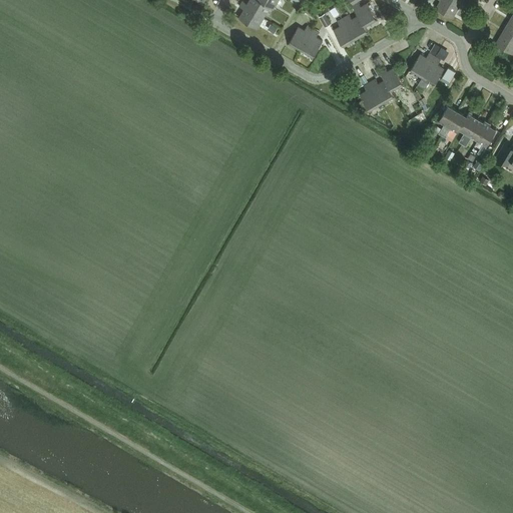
[(243,8),(238,17),(257,27),(264,16),(245,5),(247,2),(242,0),(241,0),(238,5),(243,8)]
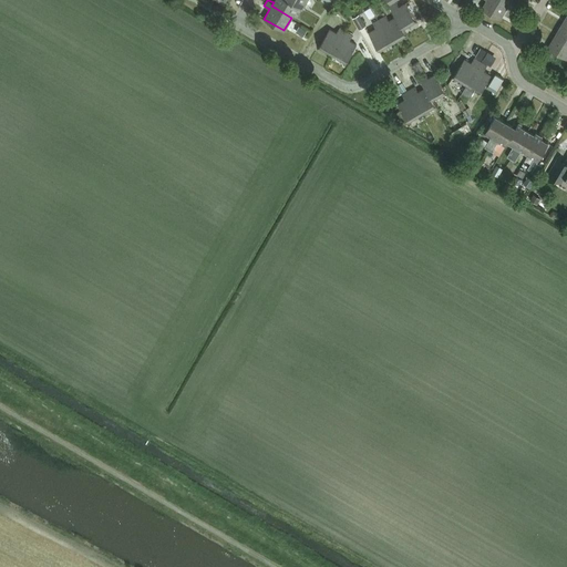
[(275,0),(274,2),(271,6),(291,18),(298,7),(287,0),(275,0)]
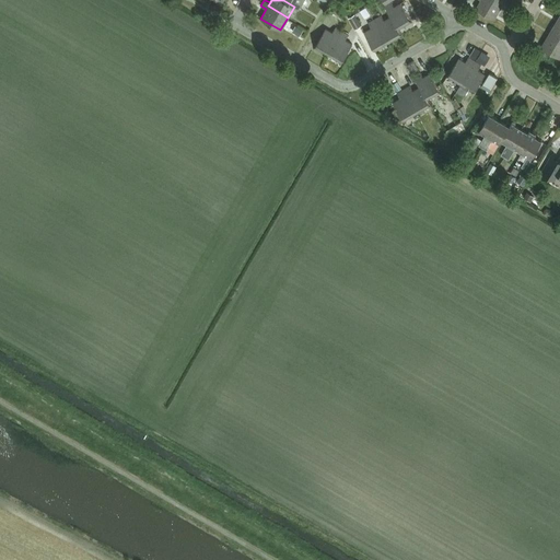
[(283,0),(294,7),(298,9),(303,0),(283,0)]
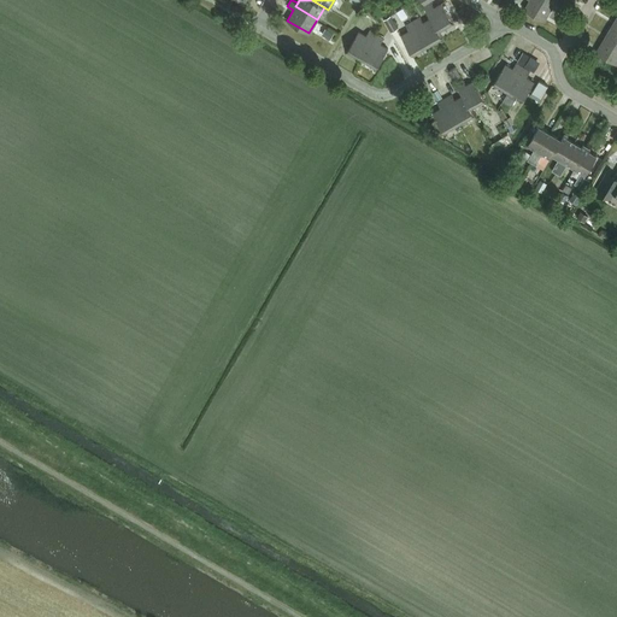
[(529,0),(524,9),(544,21),(552,7),(539,0),(529,0)]
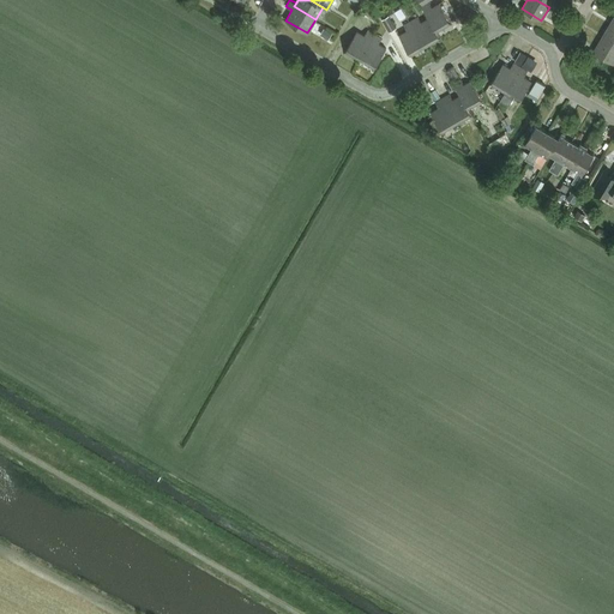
[(428,1),(421,6),(428,18),(437,31),(438,31),(451,23),(439,4),(432,7),(428,1)]
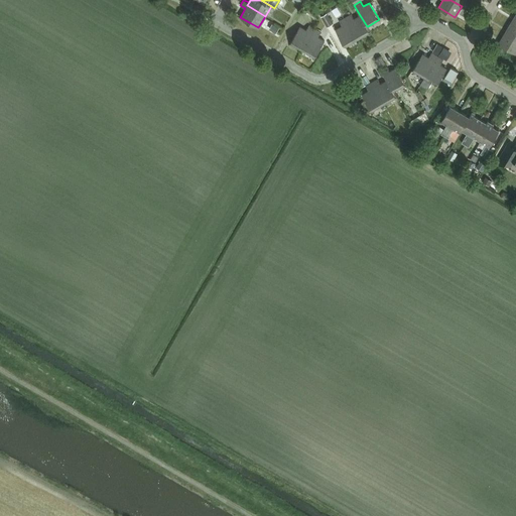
[(328,13),(321,16),(328,26),(334,23),(328,13)]
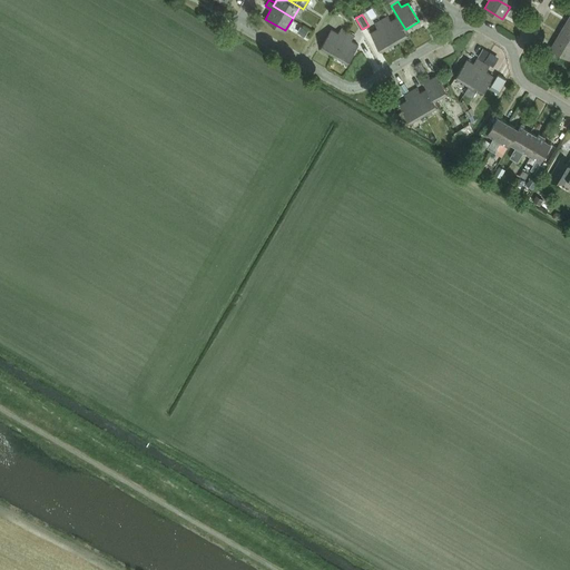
[(387,16),(381,19),(395,43),(410,35),(406,29),(405,29),(397,17),(391,20),(387,16)]
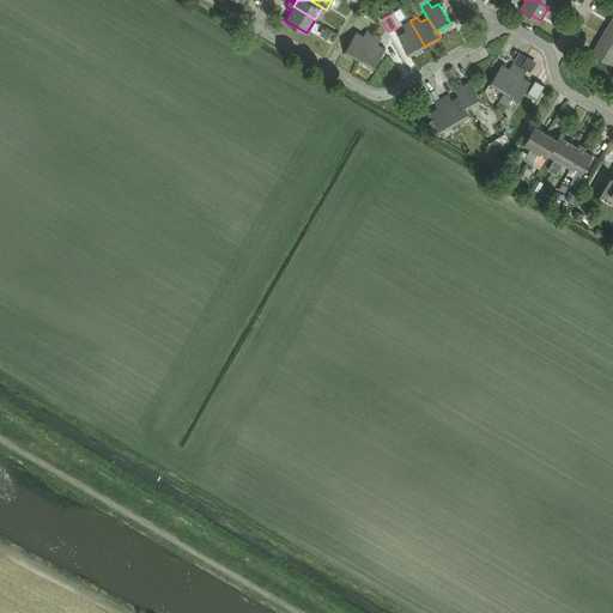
[(406,30),(399,34),(411,54),(425,47),(410,20),(404,24),(406,30)]
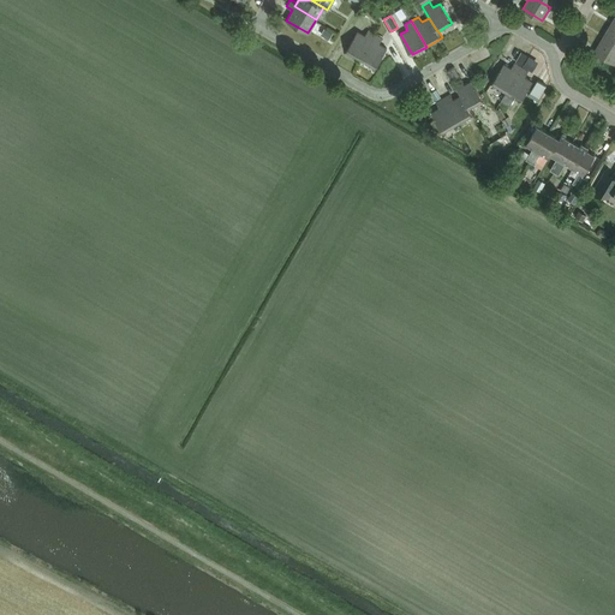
[(614,28),(610,25),(603,37),(614,43),(614,28)]
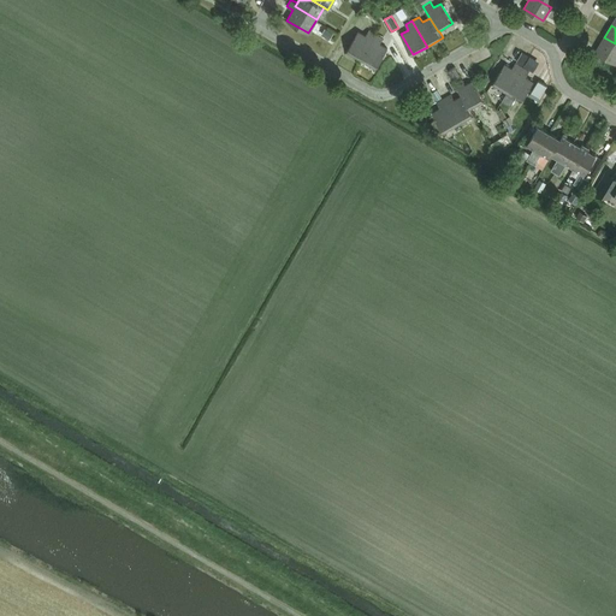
[(359,30),(347,51),(361,59),(375,34),(368,29),(366,35),(359,30)]
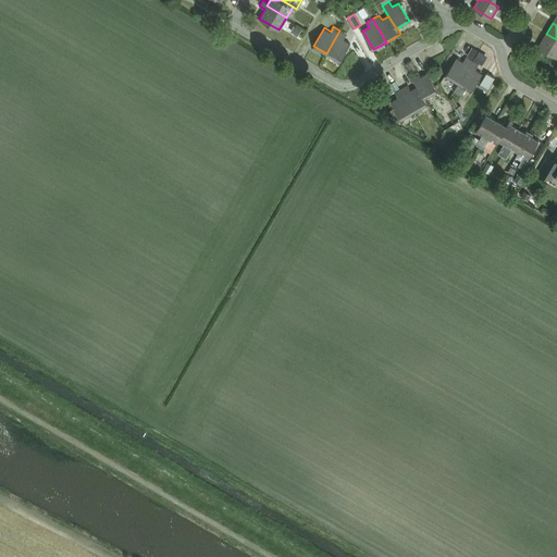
[(339,31),(326,53),(339,61),(350,42),(344,39),(346,34),(339,31)]
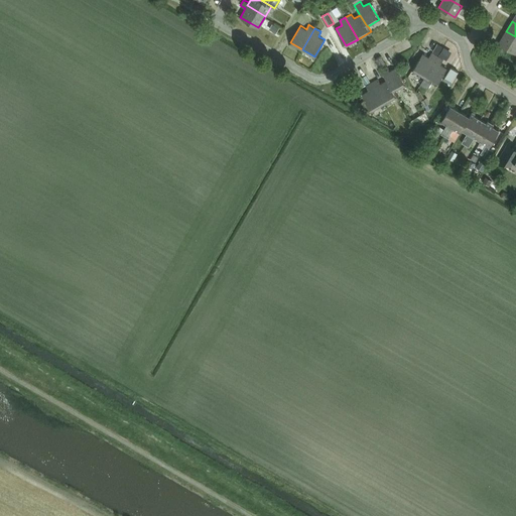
[(515,36),(506,31),(499,42),(515,52),(515,50),(515,36)]
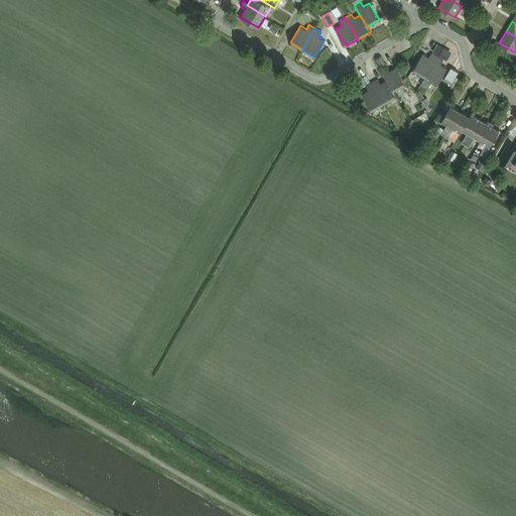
[(439,54),(443,47),(437,44),(433,50),(439,54)]
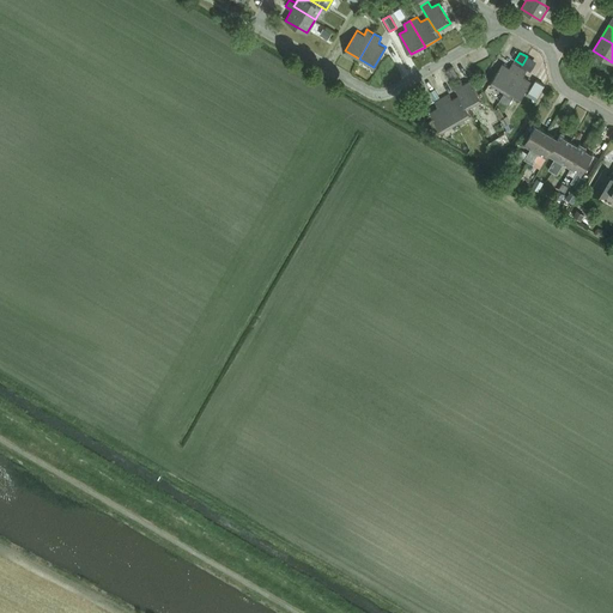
[(527,56),(522,65),(530,70),(536,61),(528,55),(527,56)]
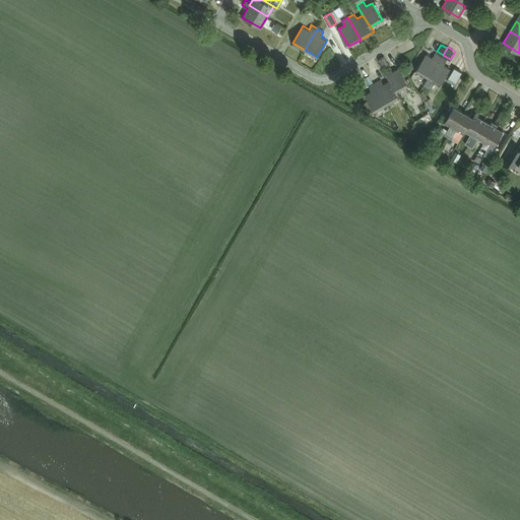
[(426,54),(415,71),(428,78),(441,57),(435,53),(432,58),(426,54)]
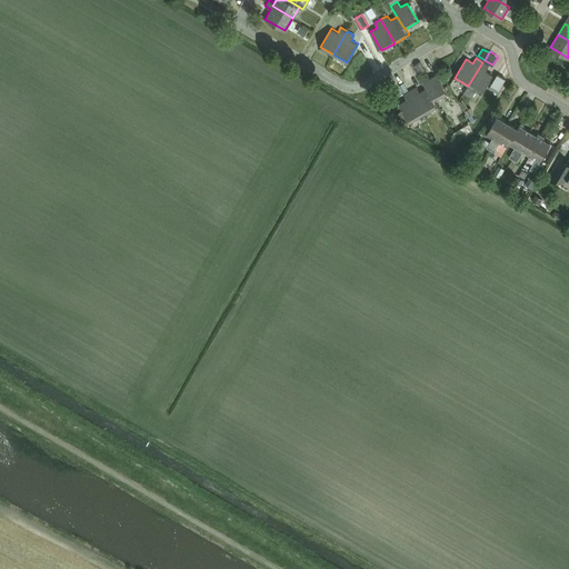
[(413,65),(419,75),(426,70),(420,61),(413,65)]
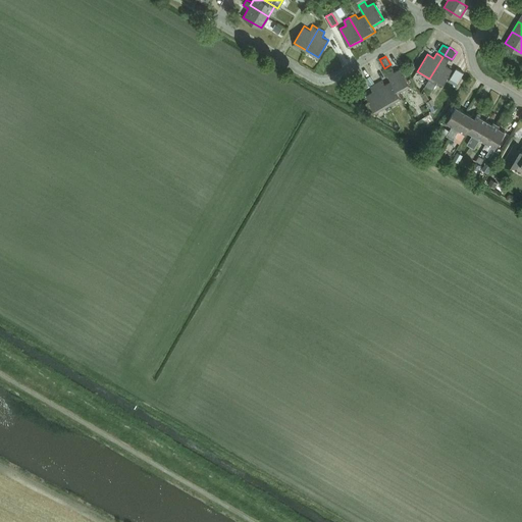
[(441,86),(452,69),(446,65),(449,61),(442,57),(429,79),(425,85),(432,90),(436,83),(441,86)]
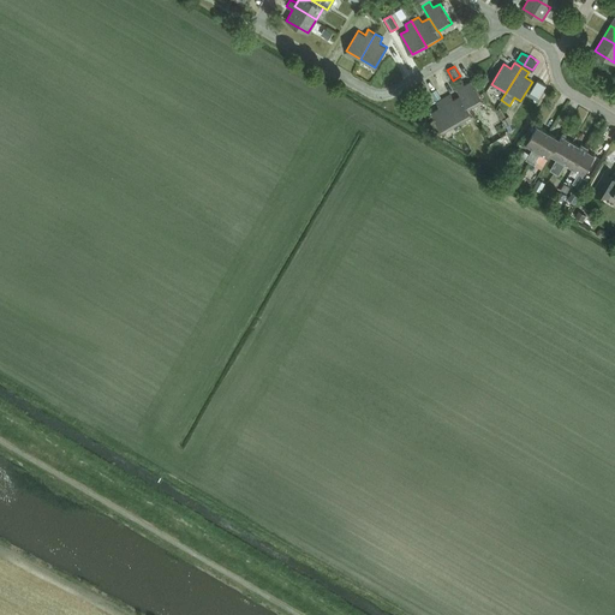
[(461,79),(454,83),(461,96),(469,108),(470,108),(483,101),(472,81),(465,85),(461,79)]
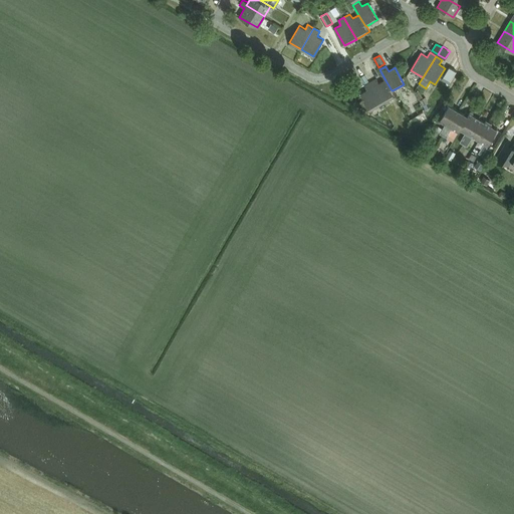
[(449,66),(442,79),(448,82),(456,70),(449,66)]
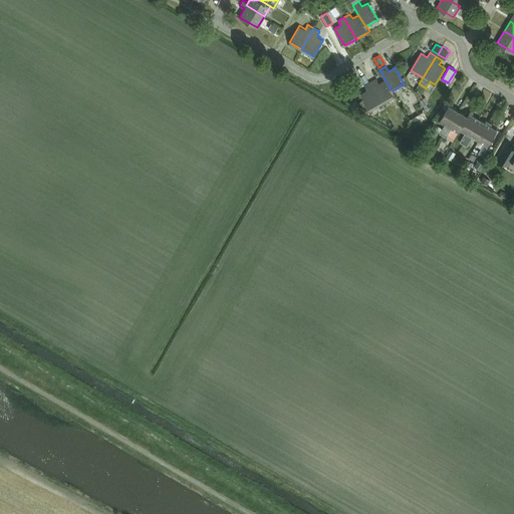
[(365,74),(360,77),(364,83),(368,81),(365,74)]
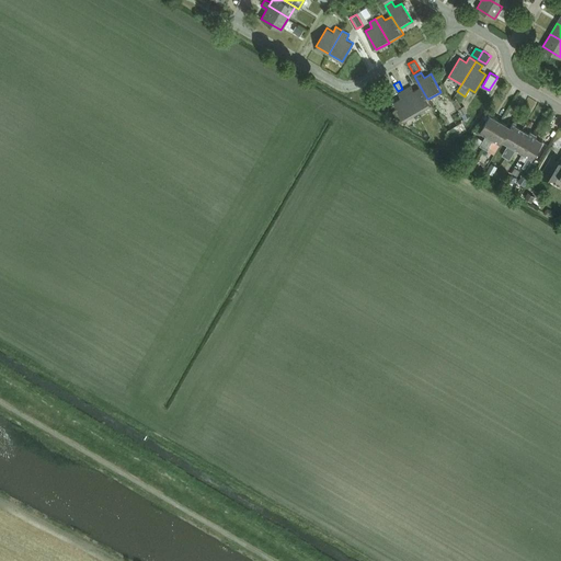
[(411,87),(404,90),(418,113),(432,105),(428,99),(427,99),(421,88),(414,91),(411,87)]
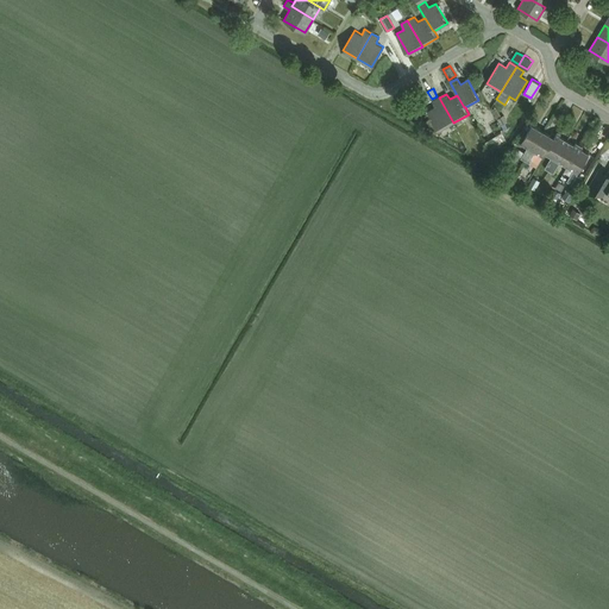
[(435,107),(427,111),(438,130),(453,123),(439,98),(433,101),(435,107)]
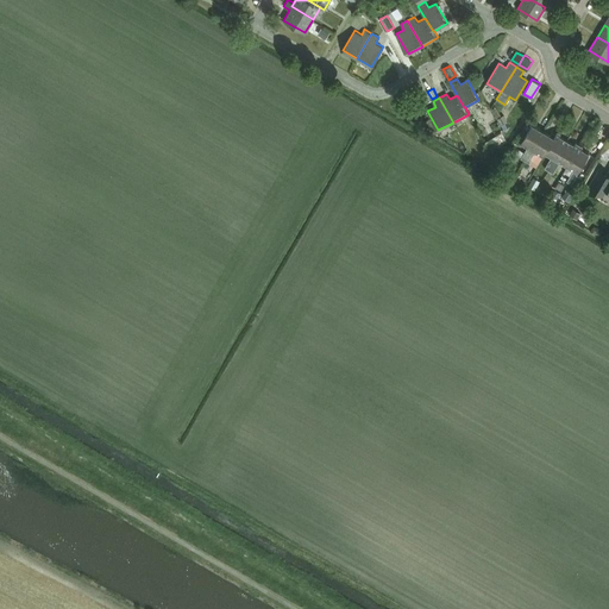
[(500,115),(497,118),(501,124),(504,123),(507,120),(502,114),(500,115)]
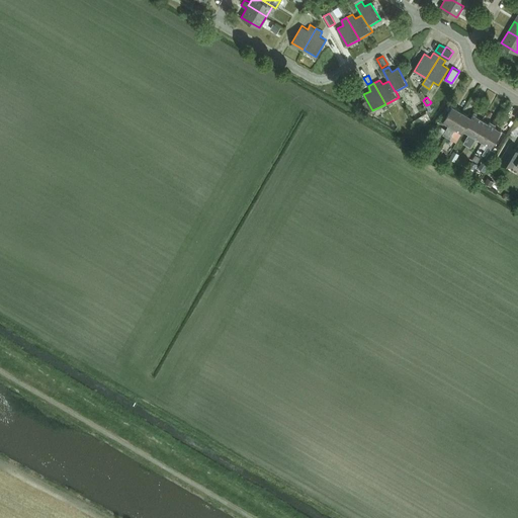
[(453,103),(443,120),(449,124),(443,134),(447,136),(462,111),(455,107),(457,105),(453,103)]
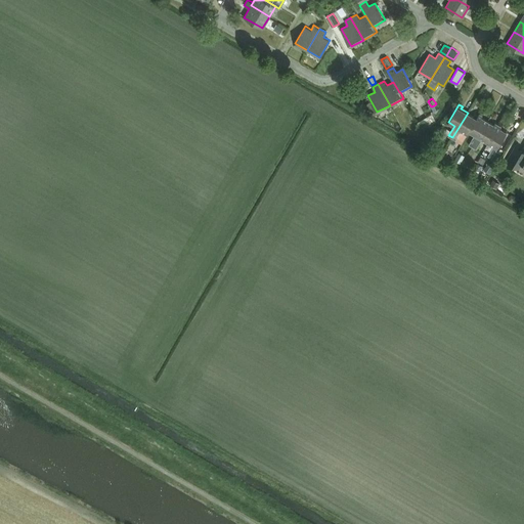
[(468,113),(452,137),(456,140),(462,130),(468,133),(470,131),(469,131),(478,116),(476,115),(474,117),(468,113)]
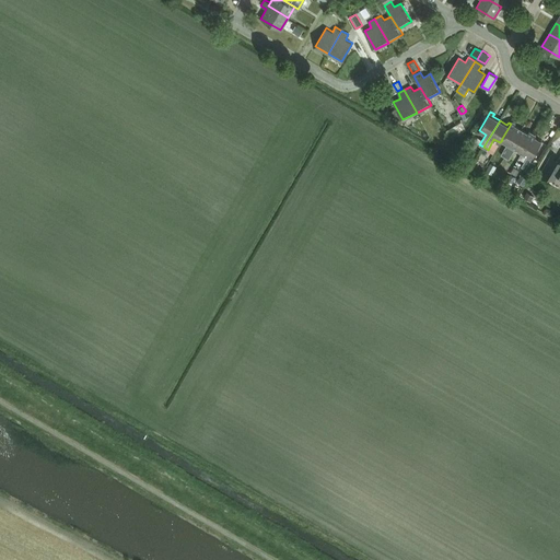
[(506,143),(500,153),(504,155),(521,129),(514,125),(515,123),(513,121),(511,124),(501,140),(502,140),(506,143)]
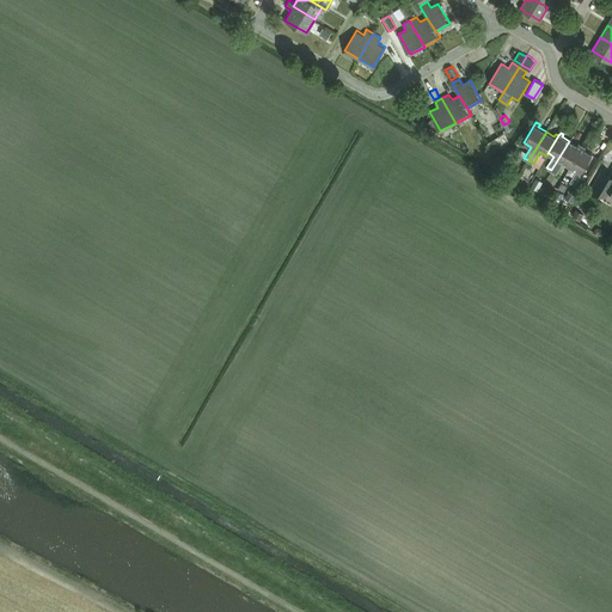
[(569,141),(551,170),(556,173),(562,161),(568,165),(580,145),(579,144),(576,146),(569,141)]
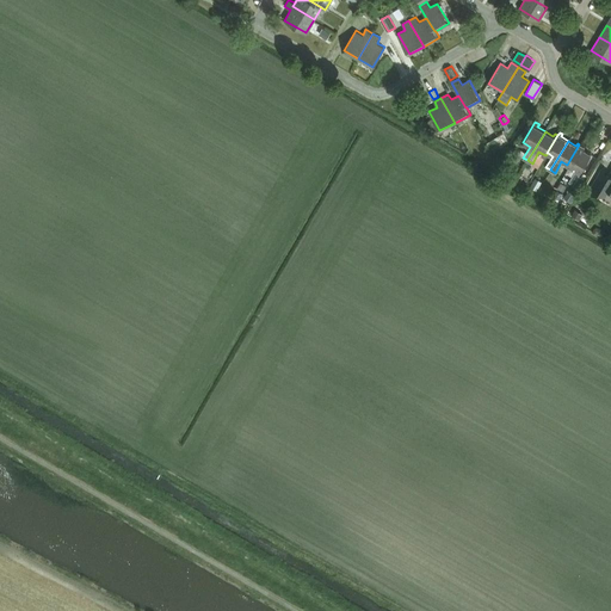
[(584,149),(585,148),(579,144),(567,165),(574,170),(568,180),(573,184),(591,154),(584,149)]
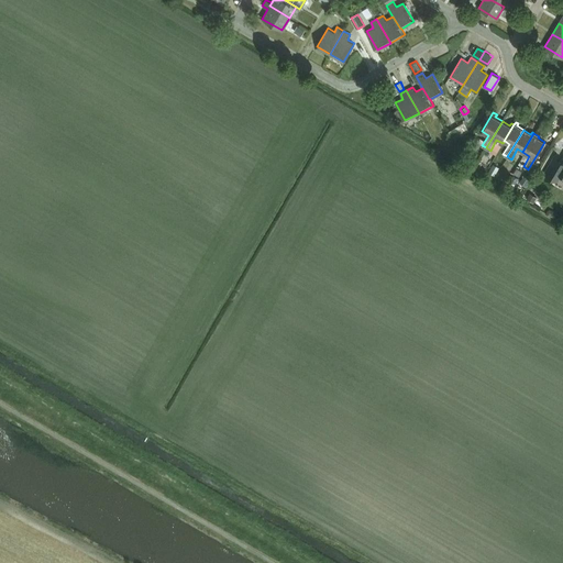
[(559,164),(552,159),(543,173),(556,180),(561,174),(562,175),(562,156),(561,161),(559,164)]
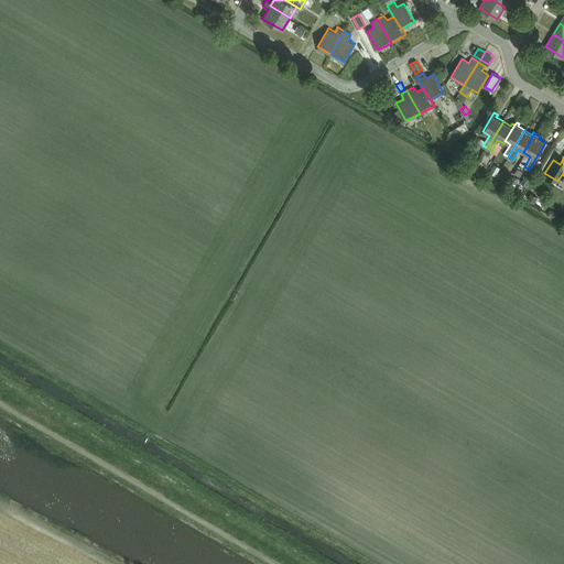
[(494,164),(489,172),(495,175),(500,167),(494,164)]
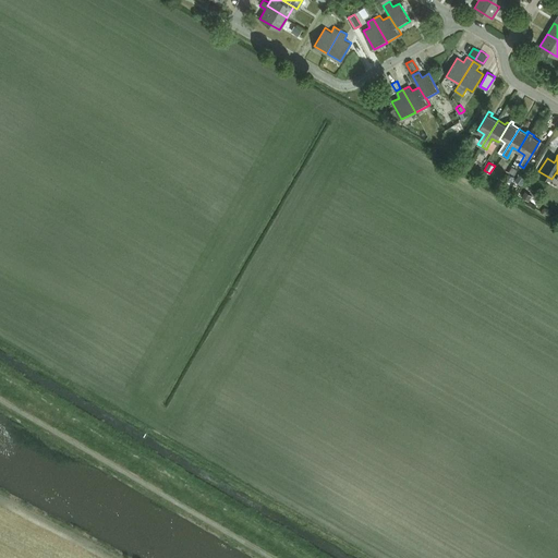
[(522,184),(525,178),(519,174),(516,181),(522,184)]
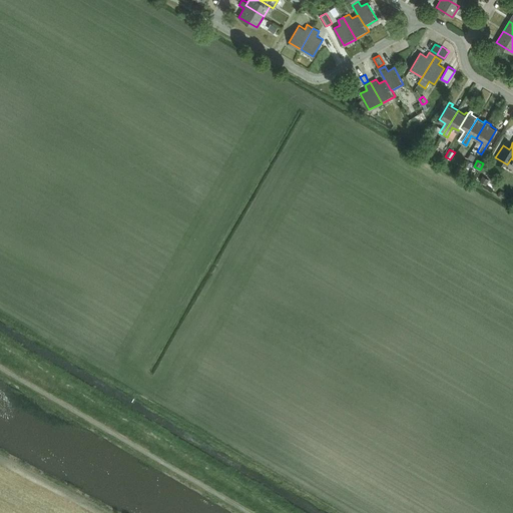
[(483,175),(480,180),(487,184),(489,179),(483,175)]
